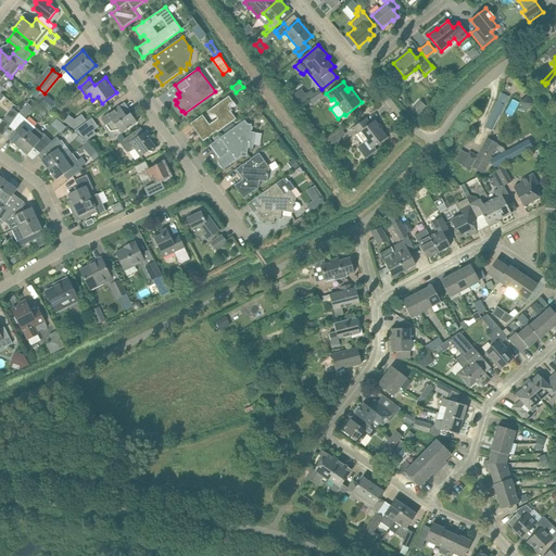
[(47,96),(40,103),(50,111),(57,102),(47,96)]
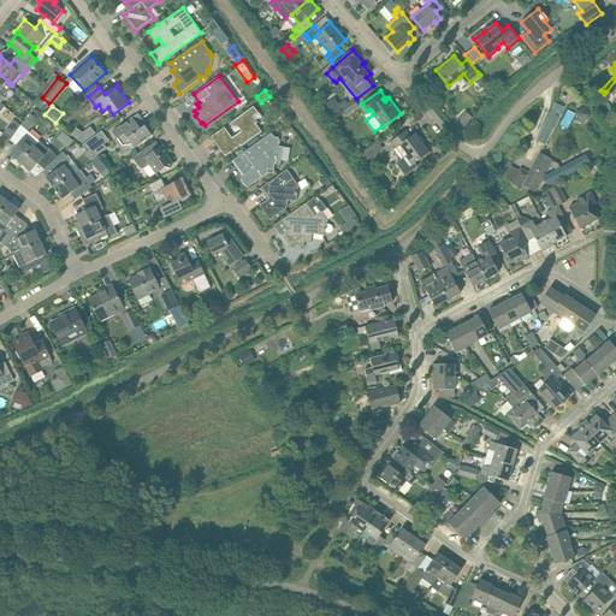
[(232,138),(224,128),(214,135),(224,148),(227,146),(231,150),(230,152),(231,153),(241,146),(242,147),(261,132),(256,124),(258,123),(253,117),(258,113),(254,106),(230,124),(231,126),(238,128),(241,131),(232,138)]
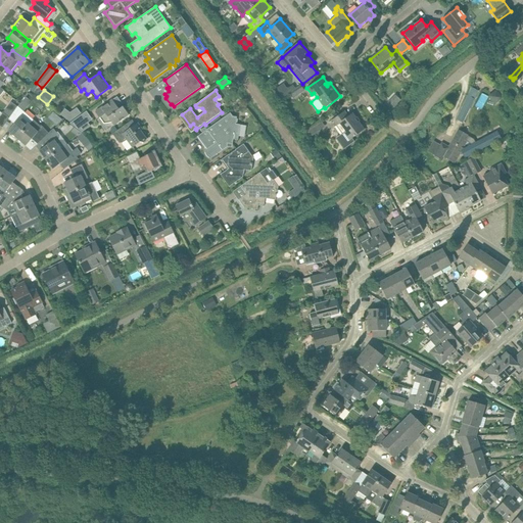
[(496,90),(488,96),(492,102),(496,99),(496,98),(497,98),(498,100),(503,98),(500,94),(496,90)]
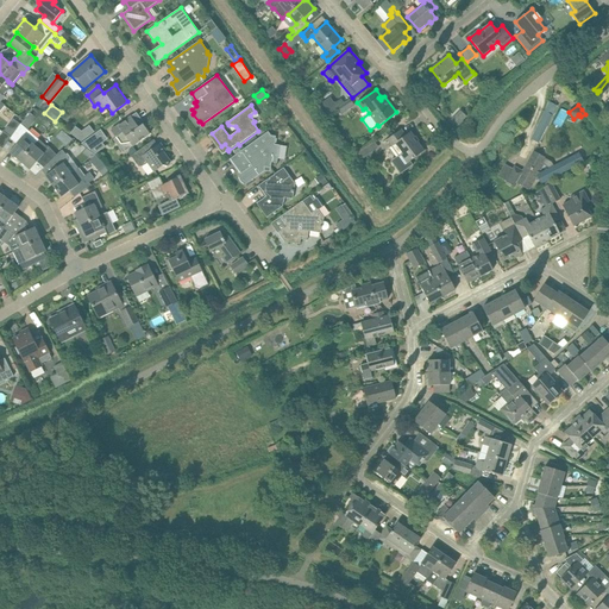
[(539,143),(552,115),(545,112),(532,138),(532,139),(539,143)]
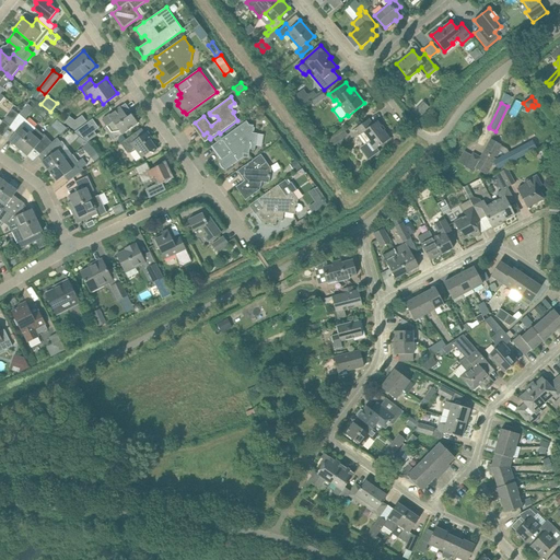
[(112,114),(102,120),(106,127),(107,126),(113,123),(121,135),(129,129),(138,123),(131,114),(131,115),(128,111),(125,113),(120,107),(112,114)]
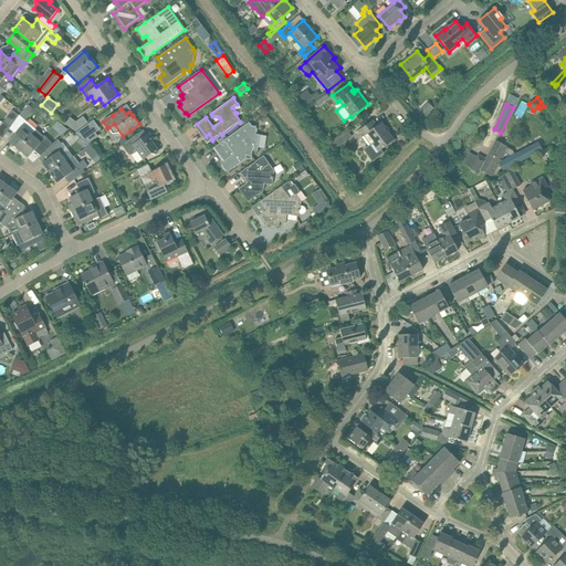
[(19,149),(35,129),(19,115),(10,127),(9,129),(16,134),(9,142),(19,149)]
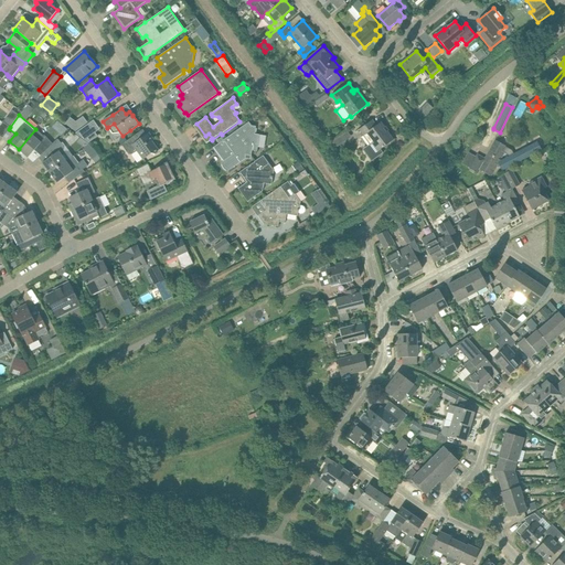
[(93,120),(75,132),(85,140),(95,132),(99,129),(93,120)]
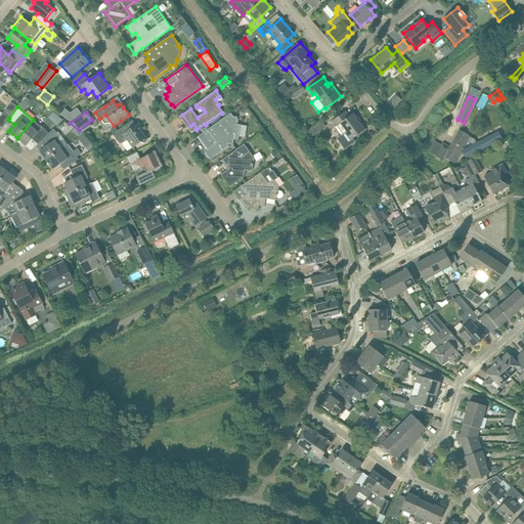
[(355,141),(353,138),(364,130),(353,114),(349,117),(345,112),(333,120),(342,134),(337,138),(344,148),(355,141)]
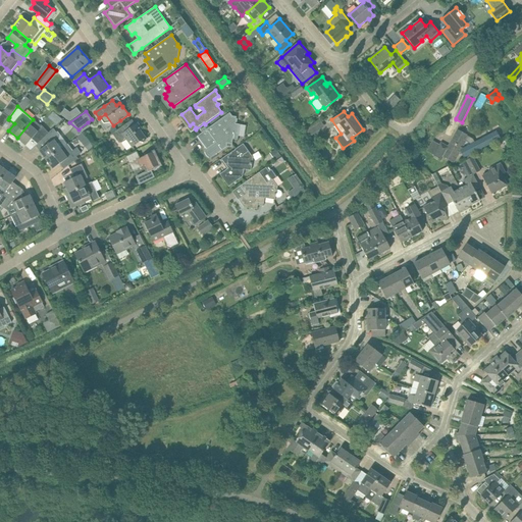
[(0,125),(2,127),(8,119),(9,117),(3,112),(0,115),(0,125)]
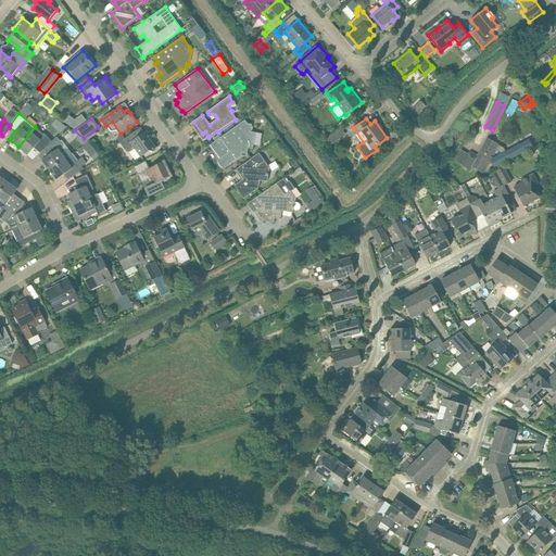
[(57,119),(51,126),(61,134),(67,127),(57,119)]
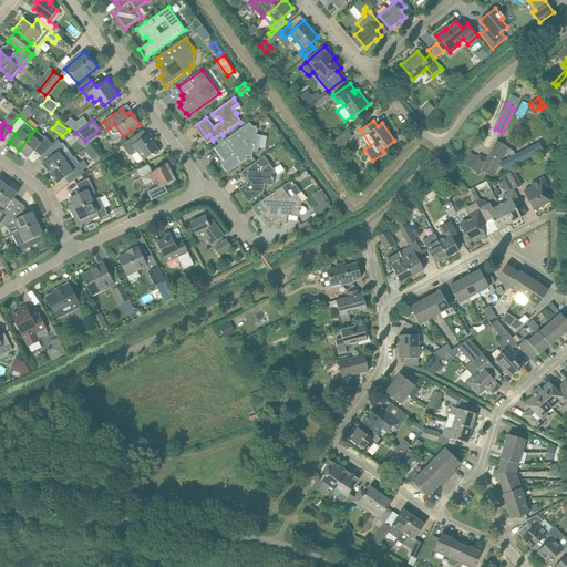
[(227,172),(228,172),(246,160),(247,155),(251,156),(253,151),(258,152),(260,135),(256,134),(257,126),(253,126),(249,122),(228,137),(214,147),(224,162),(223,163),(223,166),(224,167),(226,171),(227,172)]
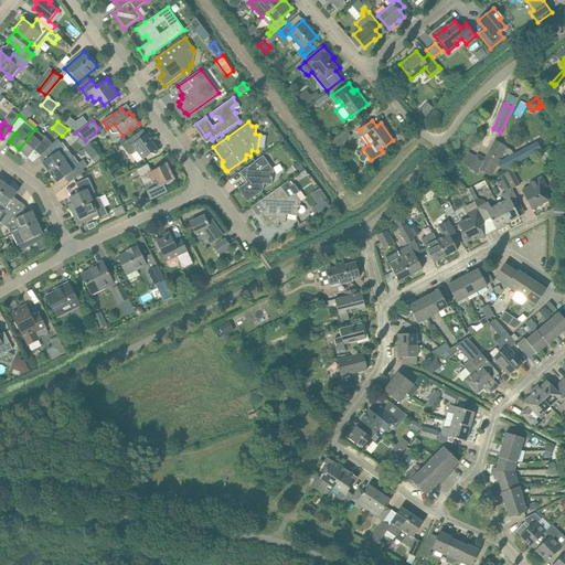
[(35,129),(19,149),(28,158),(34,150),(40,156),(45,150),(52,144),(45,136),(43,136),(35,129)]
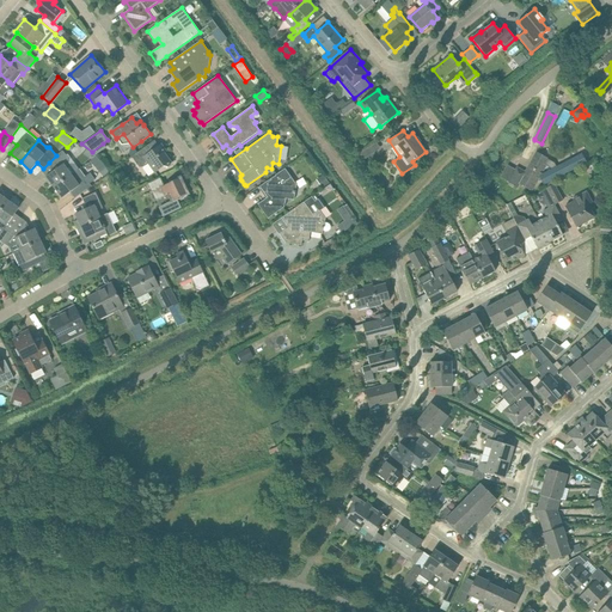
[(145,147),(132,157),(140,167),(147,161),(154,172),(170,161),(164,153),(166,152),(161,145),(148,153),(145,147)]
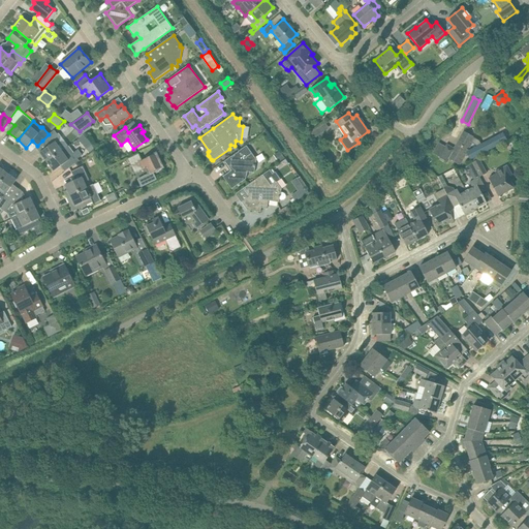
[(39,152),(47,162),(68,146),(65,142),(60,142),(60,137),(54,130),(49,134),(42,141),(48,147),(39,152)]
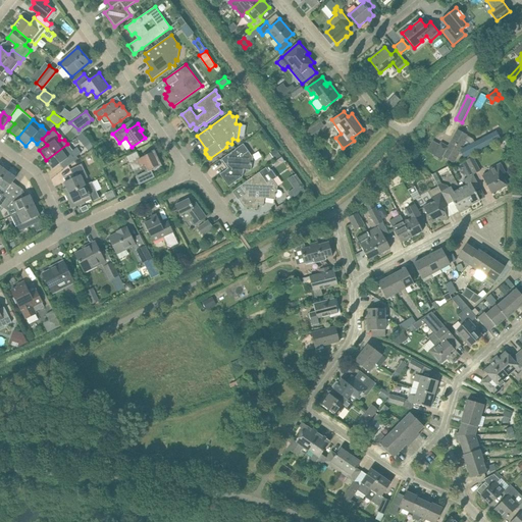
[(434,155),(433,156),(441,160),(442,157),(453,162),(454,163),(460,152),(462,154),(464,158),(464,157),(501,139),(499,135),(497,131),(492,133),(491,133),(488,135),(479,140),(478,140),(475,142),(474,142),(473,139),(468,137),(469,136),(458,129),(448,147),(440,143),(439,145),(434,155)]
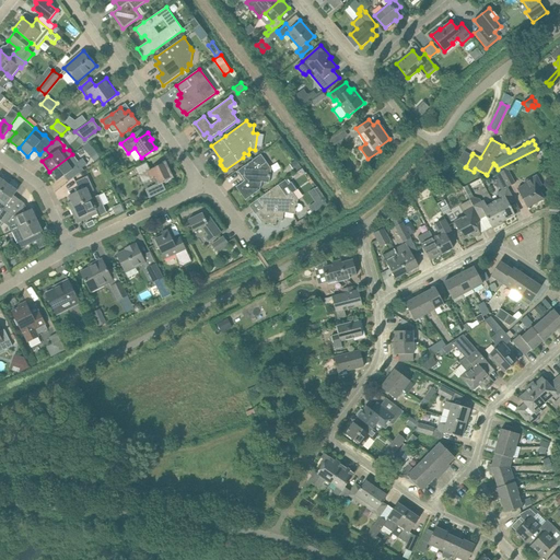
[(84,147),(82,149),(92,158),(96,153),(88,143),(84,147)]
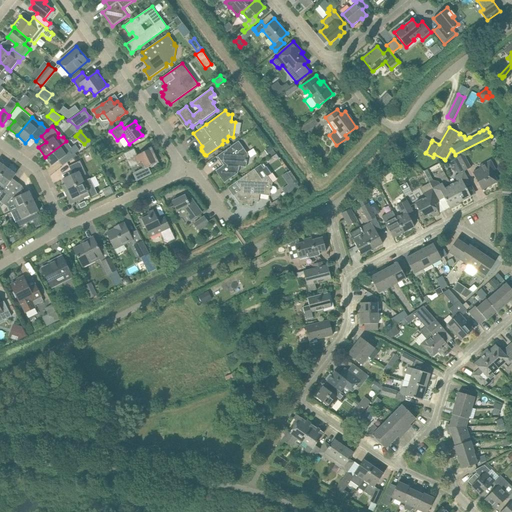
[(215,170),(224,183),(238,173),(239,166),(246,167),(248,155),(238,140),(216,157),(217,158),(218,157),(221,161),(220,161),(223,165),(216,170),(215,170)]
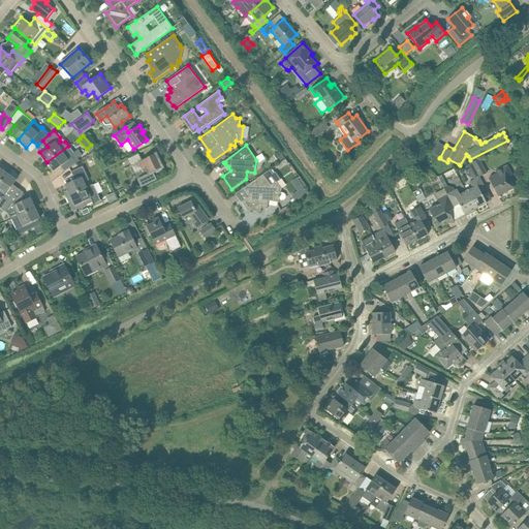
[(68,146),(47,162),(54,172),(75,155),(78,158),(82,155),(78,150),(73,153),(71,151),(68,146)]
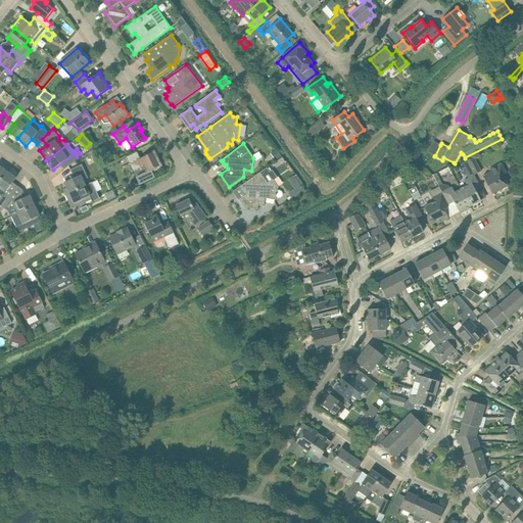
[(137,152),(127,157),(133,172),(143,167),(146,173),(141,175),(144,182),(155,177),(154,176),(153,177),(151,171),(153,170),(154,172),(163,162),(157,155),(154,150),(144,155),(145,156),(140,158),(137,152)]
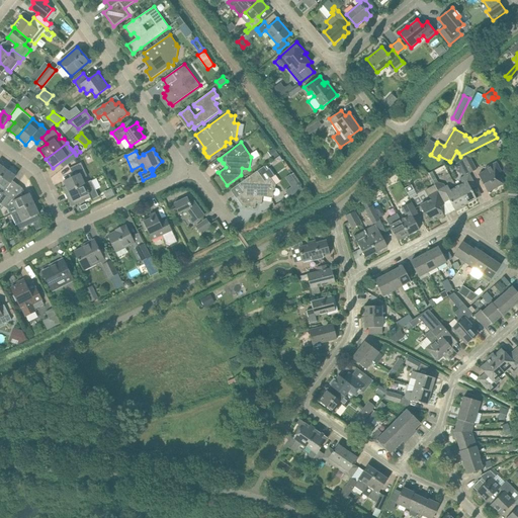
[(469,156),(462,160),(469,173),(477,169),(469,156)]
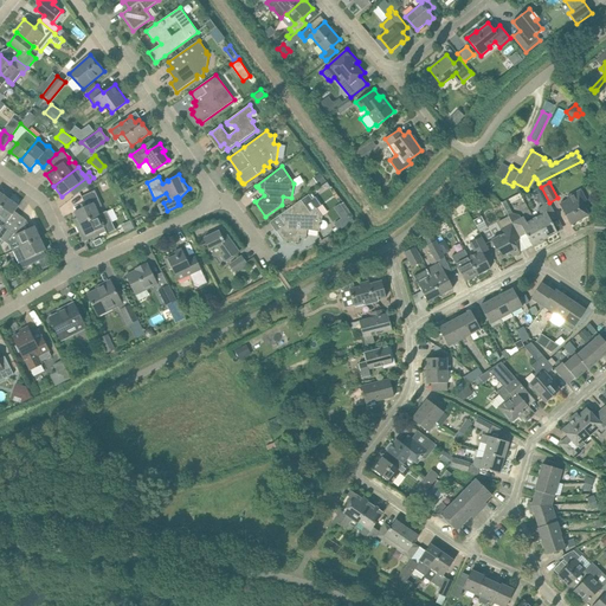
[(534,219),(545,239),(558,232),(552,221),(558,218),(549,202),(541,187),(536,189),(545,205),(537,208),(541,216),(534,219)]
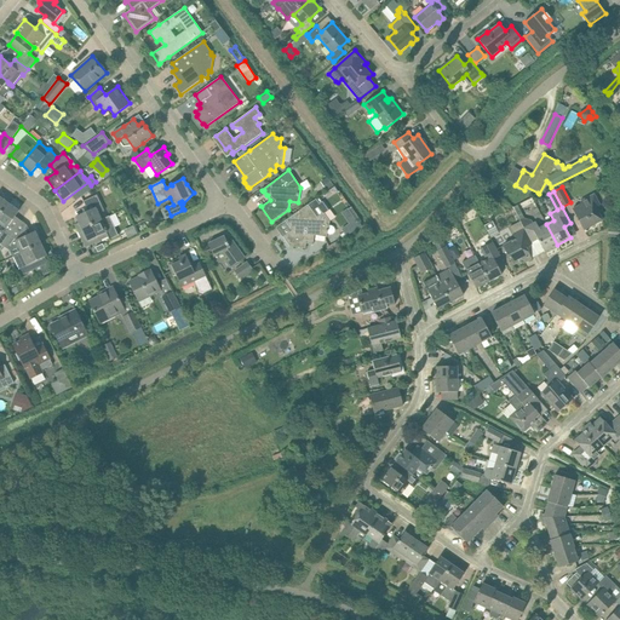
[(104,211),(97,195),(84,201),(87,211),(76,217),(80,227),(76,228),(78,230),(102,219),(98,213),(104,211)]
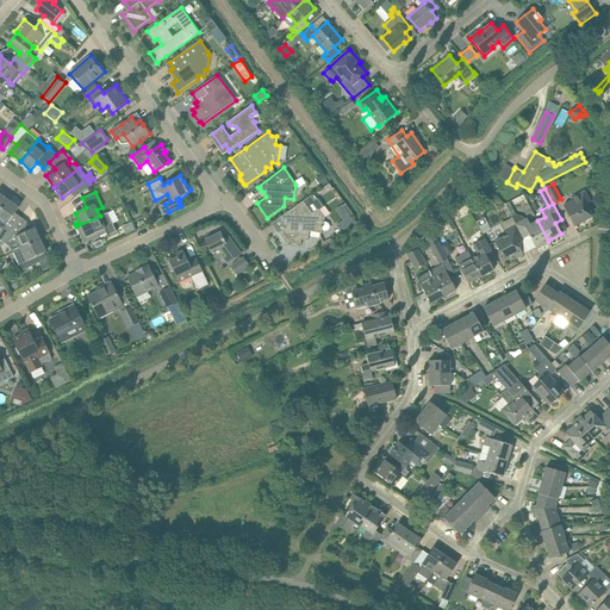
[(584,192),(573,197),(571,198),(572,201),(564,206),(574,226),(592,217),(586,204),(590,203),(584,192)]
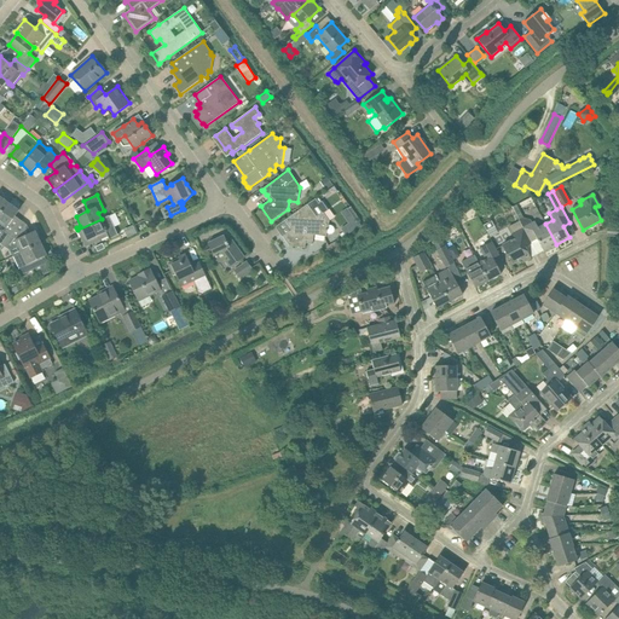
[(330,226),(328,225),(329,221),(323,213),(327,209),(322,202),(316,206),(312,201),(284,220),(291,230),(283,237),(289,246),(305,248),(306,241),(312,242),(313,235),(327,237),(327,233),(329,233),(331,233),(334,231),(334,229),(333,226),(330,226)]
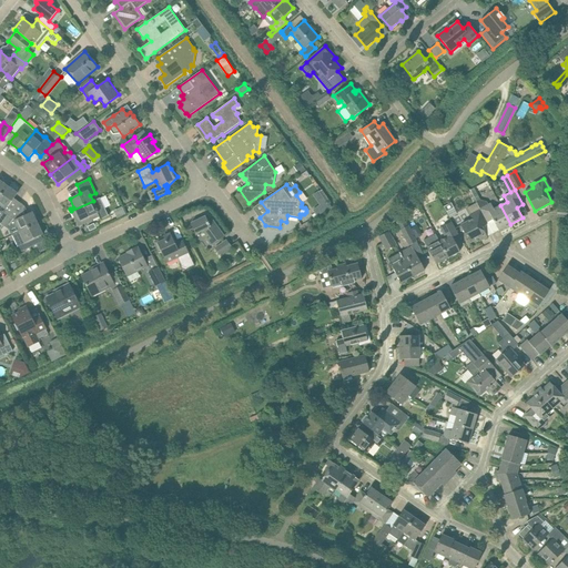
[(7,185),(0,195),(0,213),(1,214),(0,216),(0,223),(2,225),(9,216),(3,212),(13,199),(18,193),(7,185)]
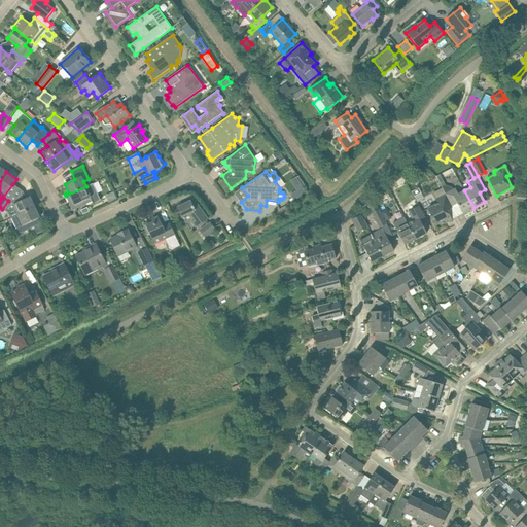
[(463,214),(473,208),(464,190),(458,194),(455,188),(449,191),(438,174),(435,176),(442,188),(452,206),(457,204),(463,214)]
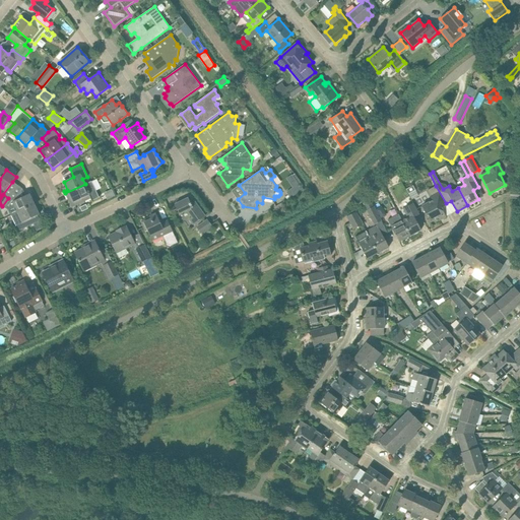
[(91,181),(85,184),(65,193),(70,204),(73,202),(75,205),(90,198),(92,202),(92,201),(100,197),(99,197),(91,181)]
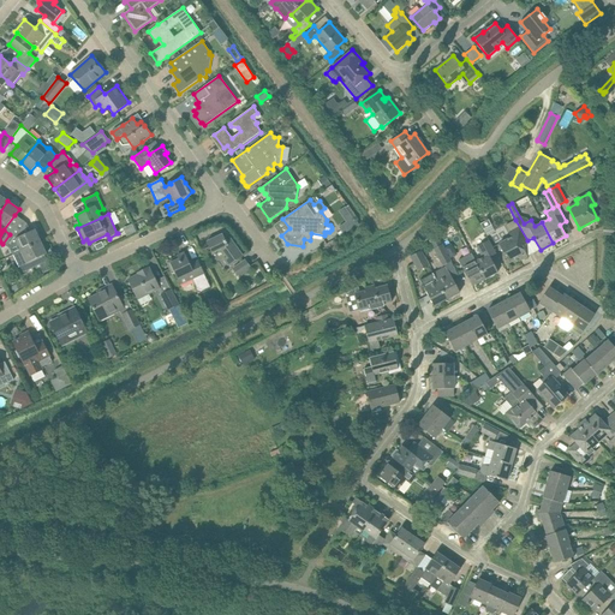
[(488,220),(479,225),(483,230),(490,226),(488,220)]
